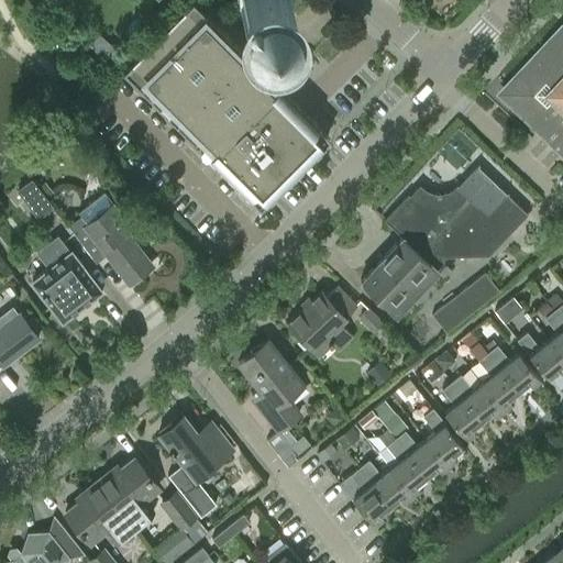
[(189,0),(122,67),(123,68),(260,205),(329,135),(194,0),(189,0)]
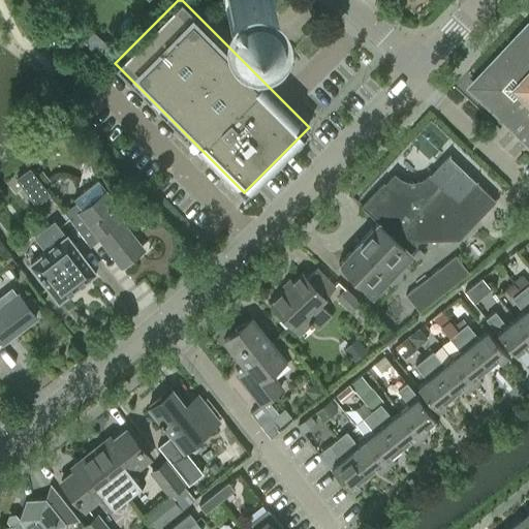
[(223,0),(224,4),(239,18),(258,18),(271,4),(271,0),(223,0)]
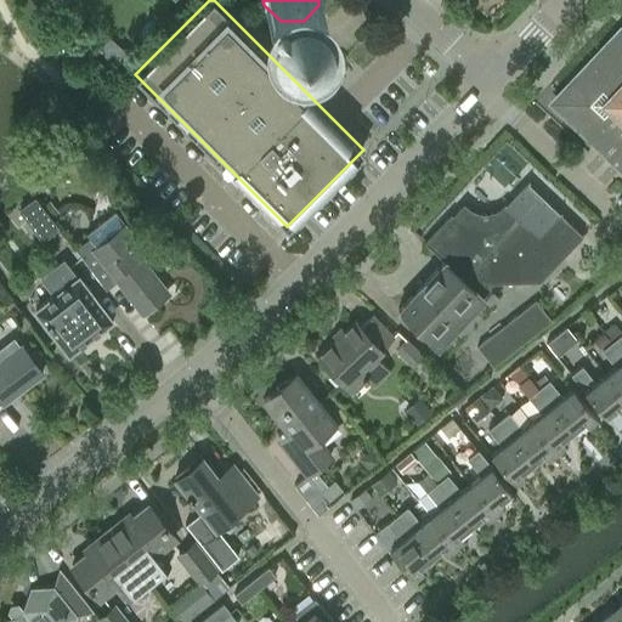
[(558,95),(558,96),(559,97),(560,106),(559,107),(558,107),(558,108),(558,109),(567,118),(621,169),(621,27),(566,85),(558,94),(558,95)]
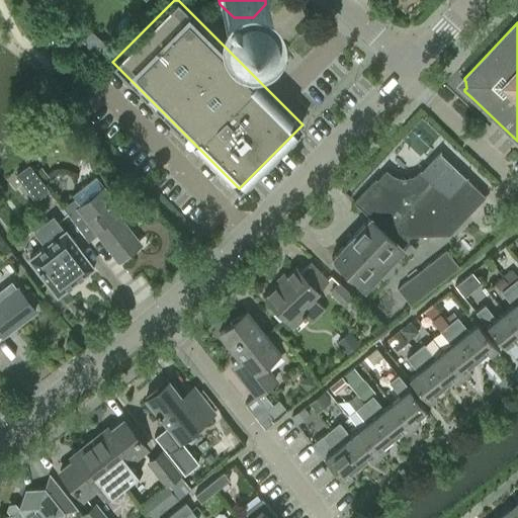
[(414,173),(411,174),(406,174),(399,174),(394,173),(387,167),(355,201),(370,217),(332,257),(357,281),(365,288),(406,244),(406,235),(428,234),(449,234),(466,214),(485,195),(465,177),(437,151),(420,169),(419,171),(416,172),(414,173)]
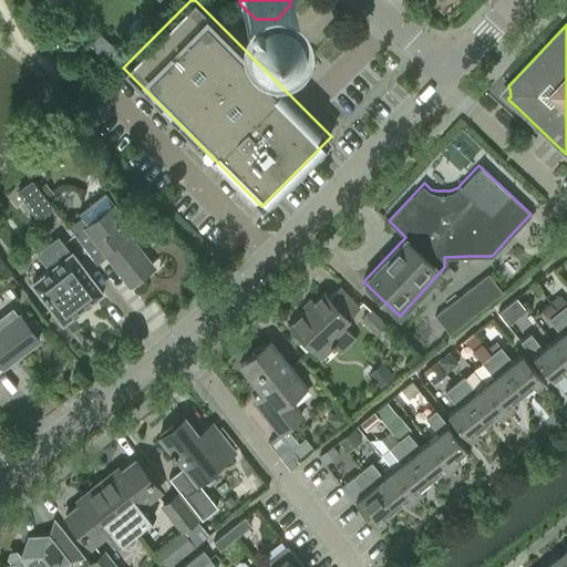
[(17,191),(38,218),(53,207),(47,197),(38,186),(31,178),(17,191)]
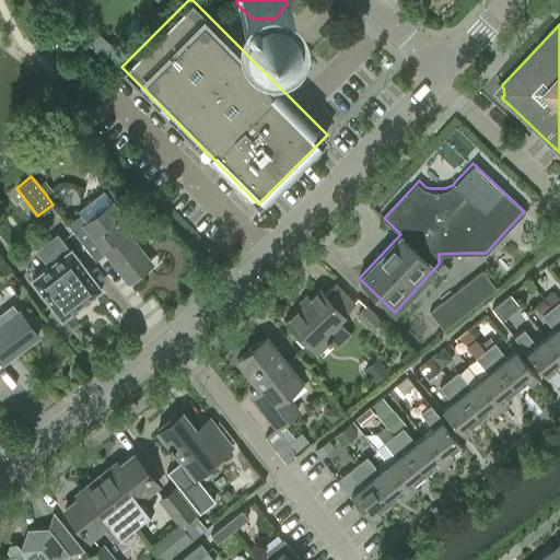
[(43,178),(37,184),(46,195),(51,190),(43,178)]
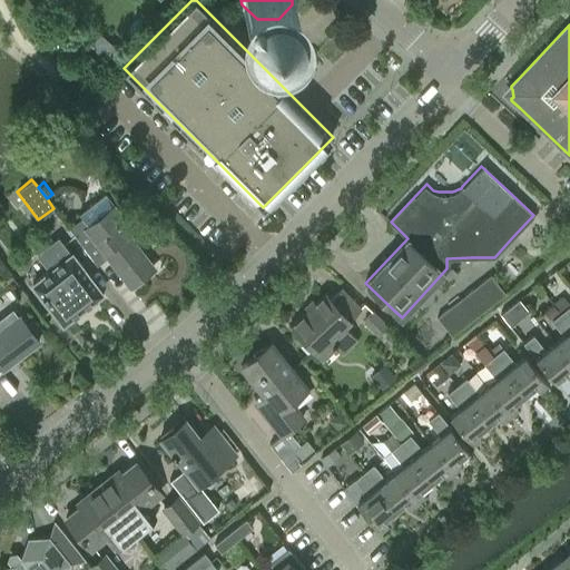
[(135,229),(107,193),(80,213),(82,216),(68,227),(97,266),(108,258),(129,286),(154,267),(129,234),(135,229)]
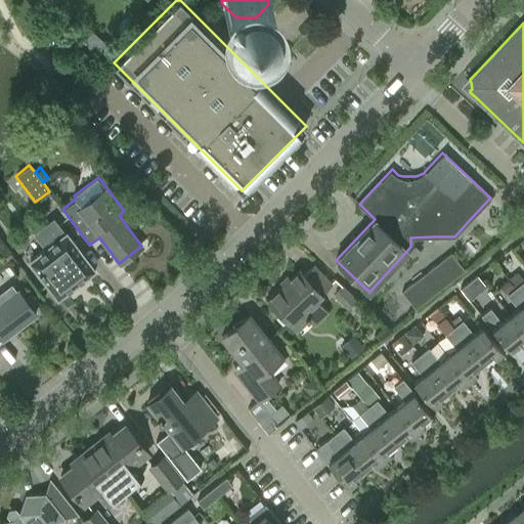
[(141,202),(135,207),(143,218),(150,213),(146,208),(141,202)]
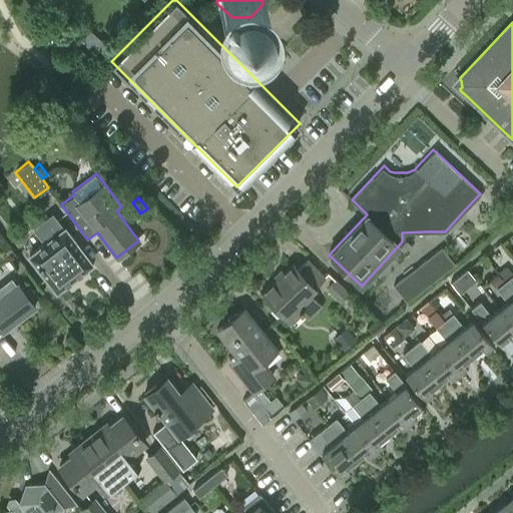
[(29,252),(45,274),(57,290),(93,263),(64,224),(62,226),(52,212),(32,227),(43,241),(29,252)]
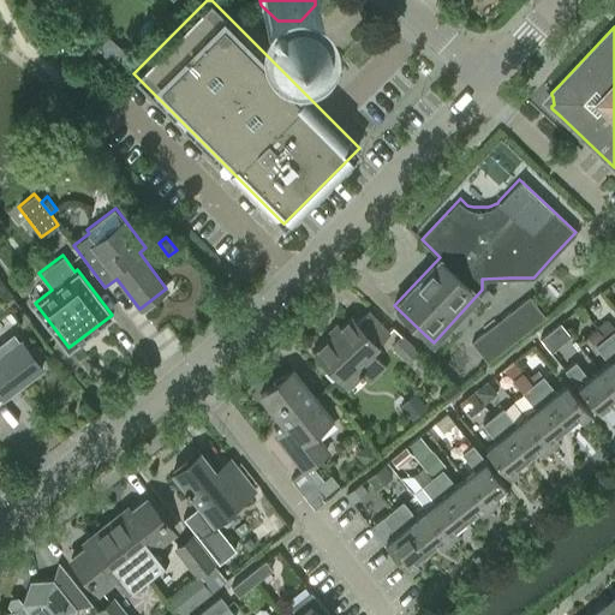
[(530,297),(489,329),(497,341),(539,309),(530,297)]
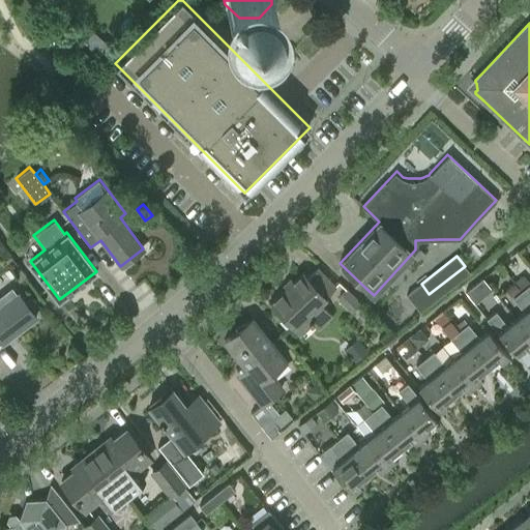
[(303,273),(271,303),(294,328),(306,317),(310,320),(307,321),(310,325),(312,323),(318,329),(332,316),(321,303),(326,298),(308,278),(303,273)]
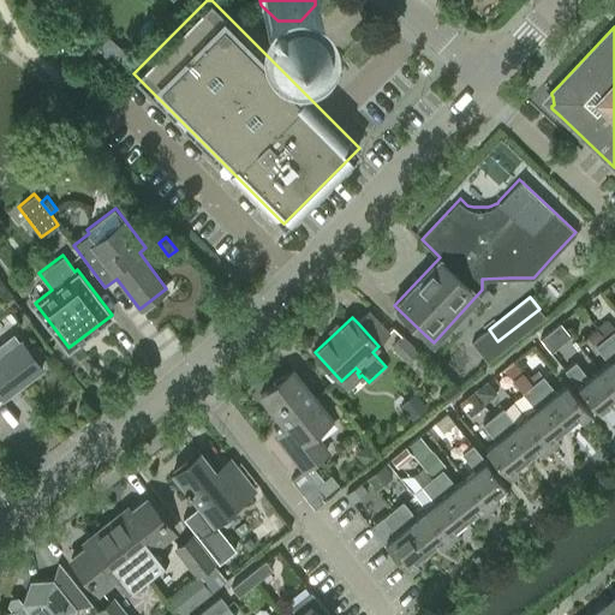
[(607,321),(597,329),(604,339),(614,330),(607,321)]
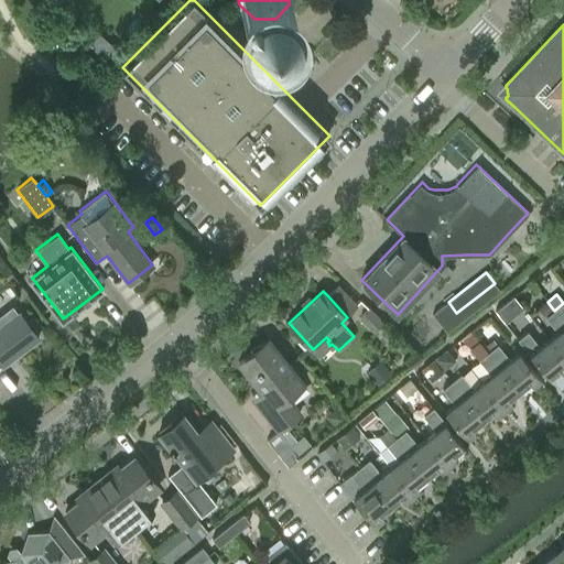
[(512,297),(495,312),(505,324),(522,310),(512,297)]
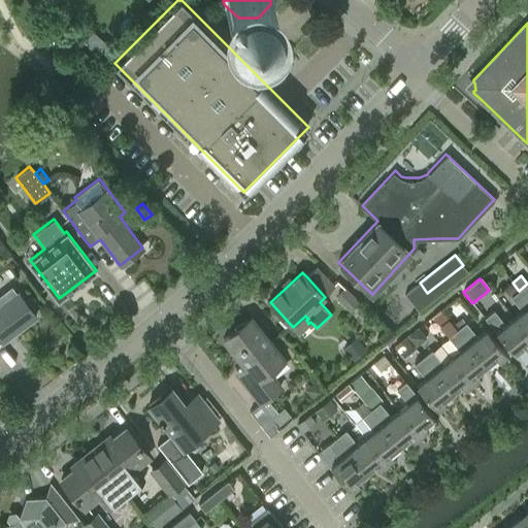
[(427,293),(420,283),(406,293),(414,303),(427,293)]
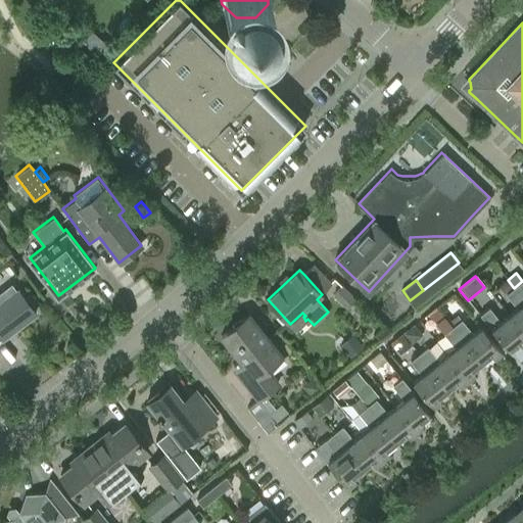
[(508,280),(498,287),(506,294),(514,288),(508,280)]
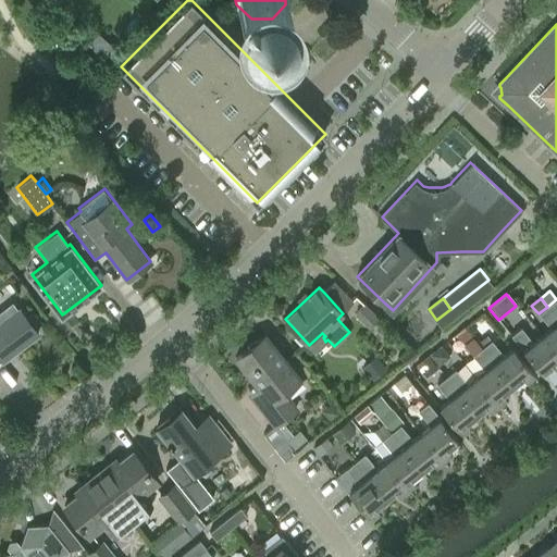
[(556,299),(547,307),(556,318),(556,299)]
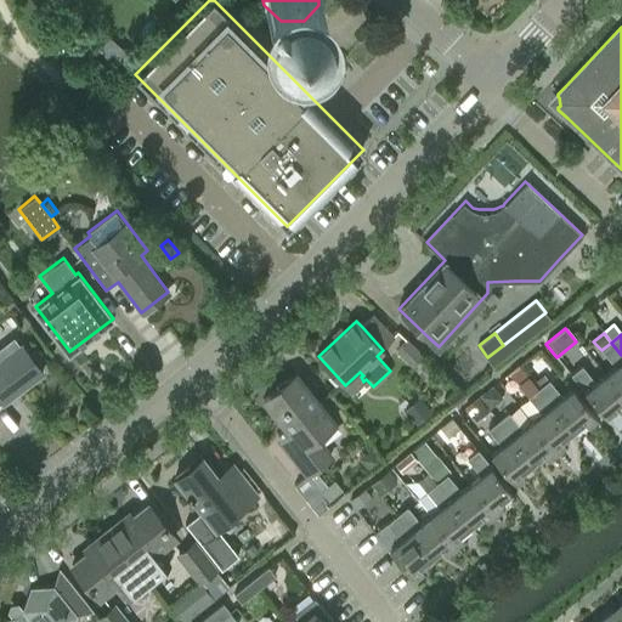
[(0,399),(1,400),(3,402),(5,400),(43,372),(23,346),(20,349),(13,339),(0,348),(0,399)]
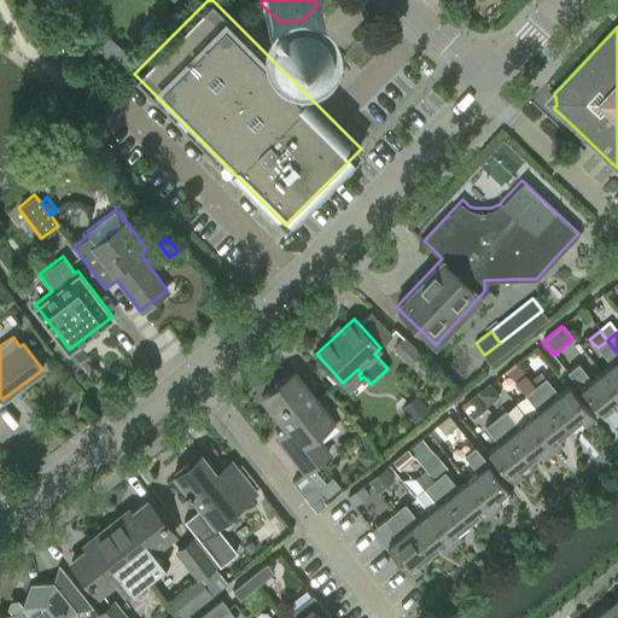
[(394,348),(409,363),(420,353),(404,337),(394,348)]
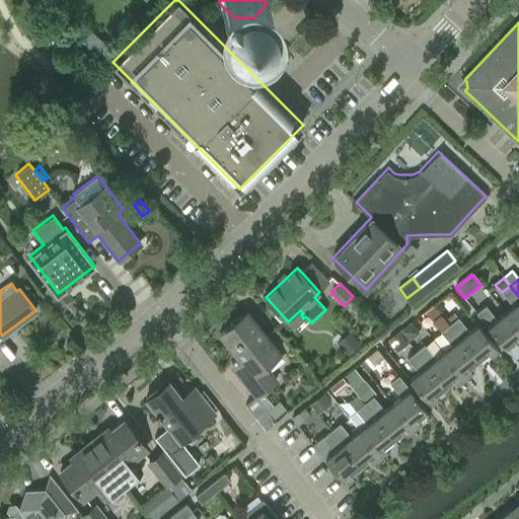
[(518,296),(510,286),(502,292),(512,306),(504,313),(518,330),(518,296)]
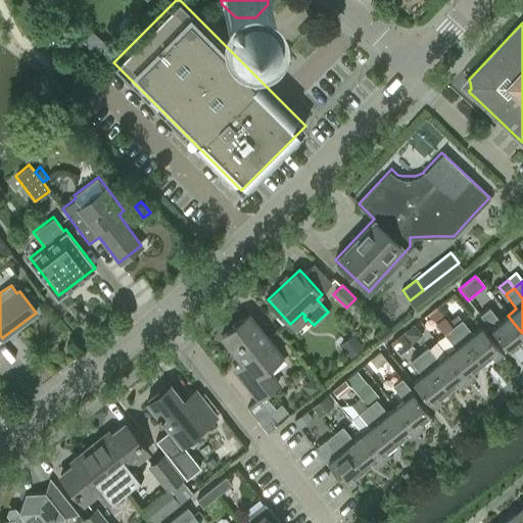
[(436,306),(428,314),(436,324),(444,317),(436,306)]
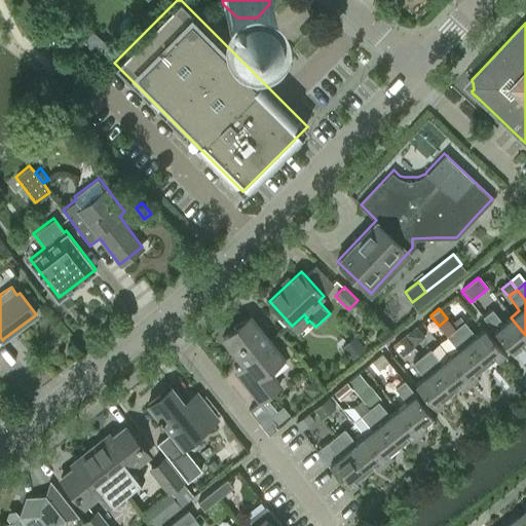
[(491,310),(482,316),(511,352),(521,344),(525,349),(525,348),(525,335),(511,317),(501,324),(491,310)]
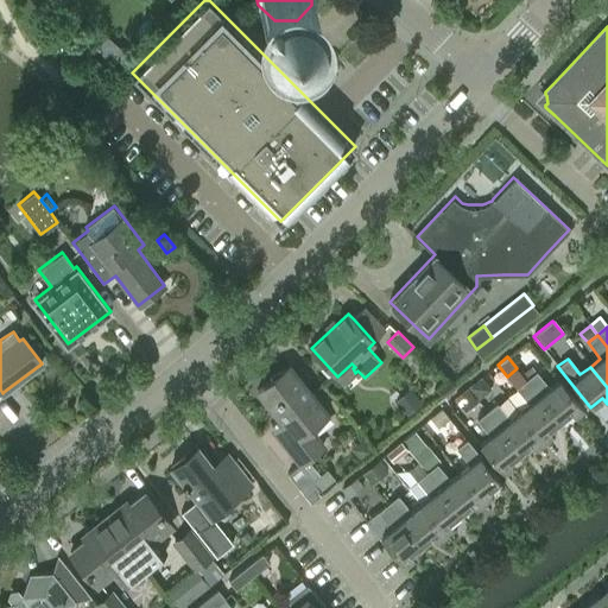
[(532,365),(523,373),(526,379),(537,371),(532,365)]
